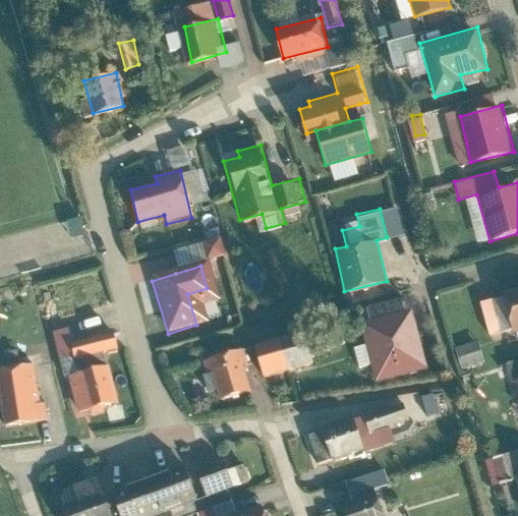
[(517,285),(501,290),(512,333),(517,331),(517,285)]
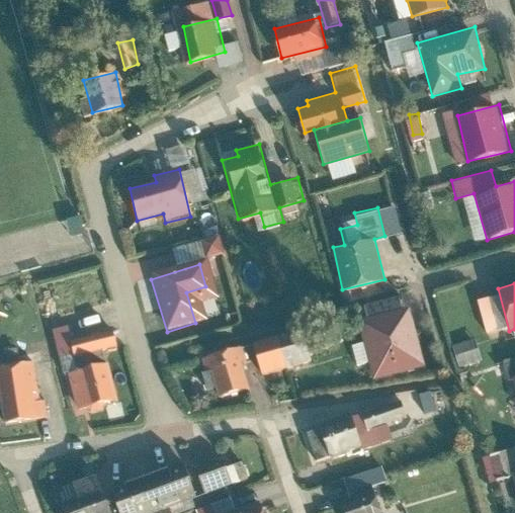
[(367,316),(358,319),(373,380),(425,367),(409,306),(401,308),(398,295),(364,304),(367,316)]
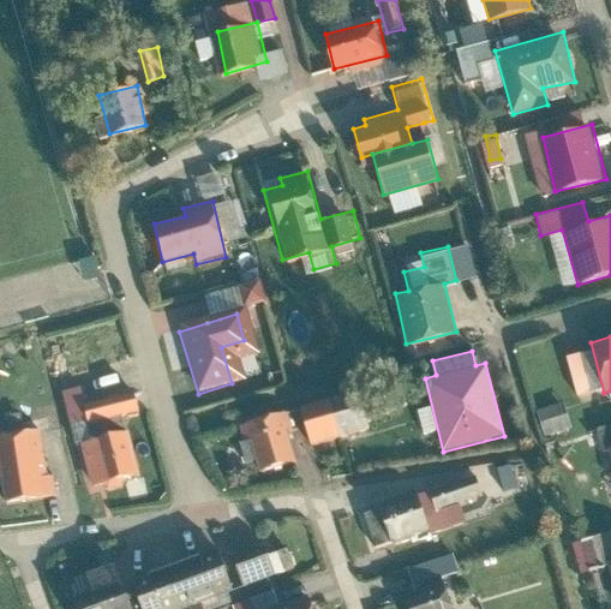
[(361,390),(300,405),(310,445),(370,431),(361,390)]
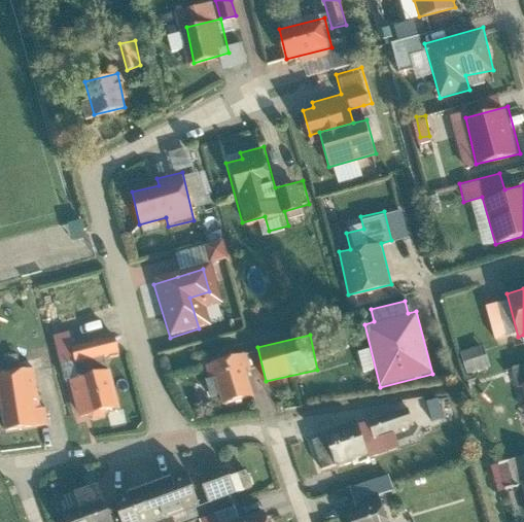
[(468,369),(505,358),(498,335),(461,346),(468,369)]
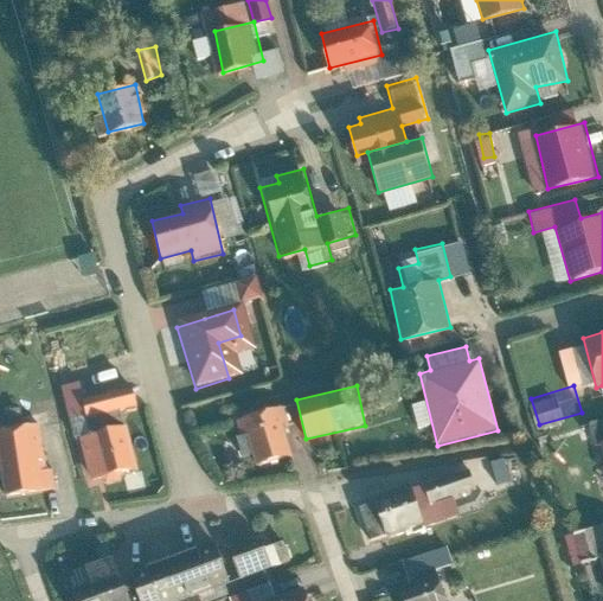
[(133,387),(82,397),(85,417),(136,407),(133,387)]
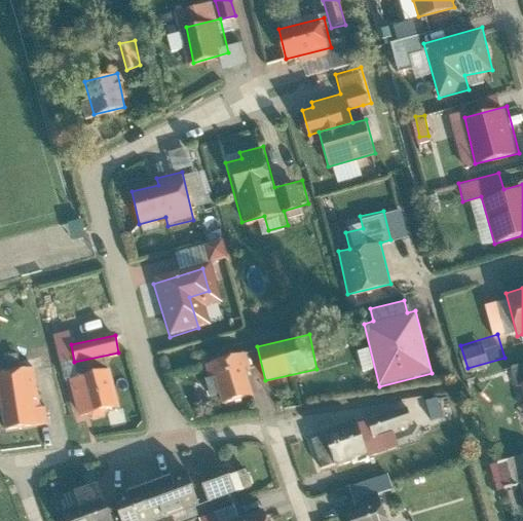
[(244,352),(204,363),(217,403),(254,393),(244,352)]
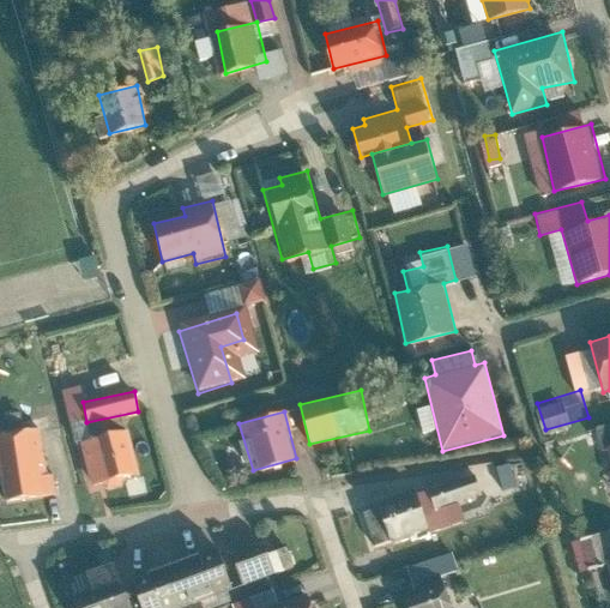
[(601,451),(605,451),(609,470),(609,422),(596,427),(601,451)]
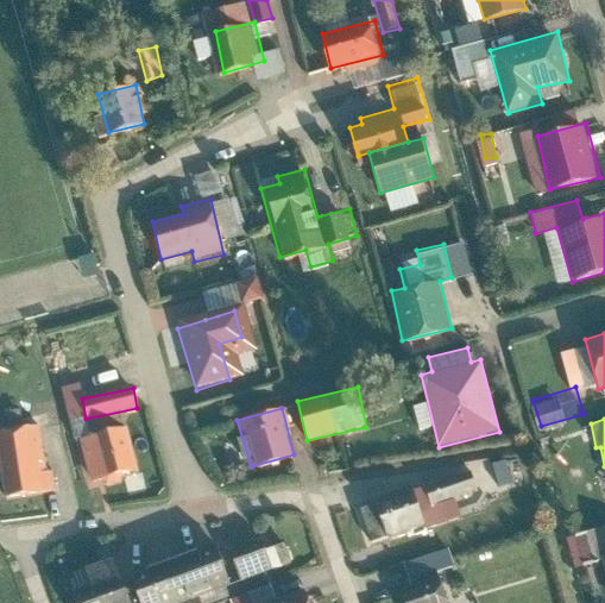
[(36,420),(0,425),(0,478),(2,495),(45,489),(36,420)]
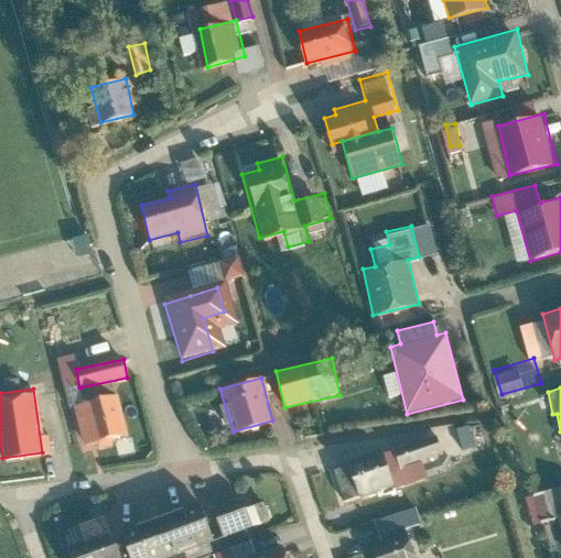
[(119,395),(78,404),(86,444),(127,435),(119,395)]
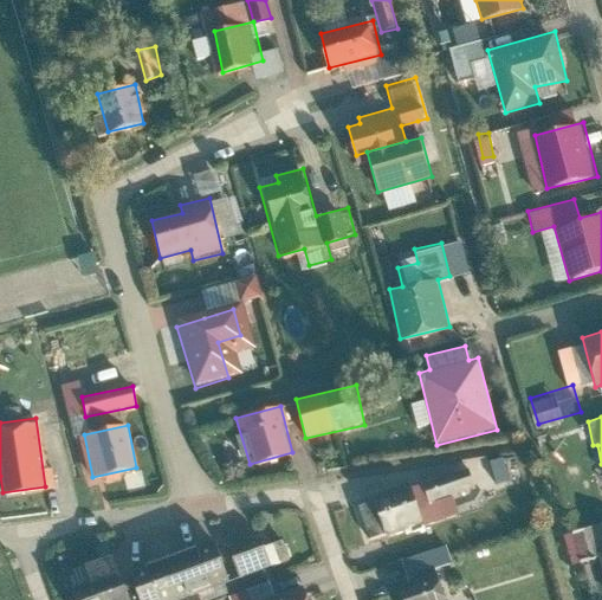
[(517,450),(491,455),(496,478),(503,477),(509,504),(526,501),(517,450)]
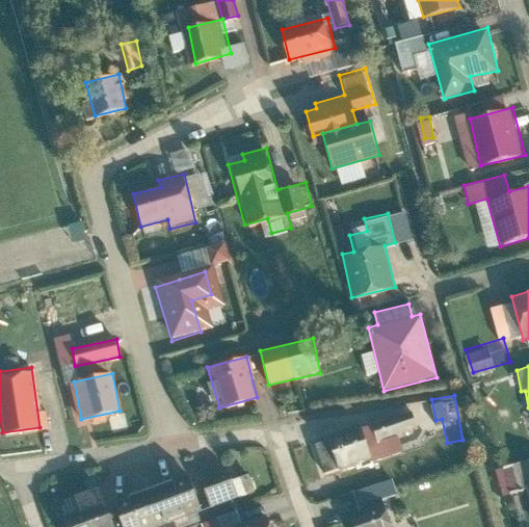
[(354,424),(314,439),(325,473),(375,455),(370,442),(419,425),(411,400),(352,420),(354,424)]
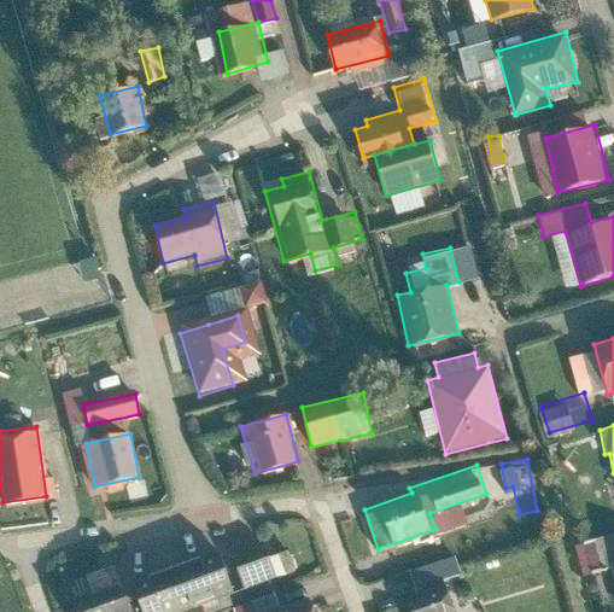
[(579,536),(582,565),(607,563),(606,534),(579,536)]
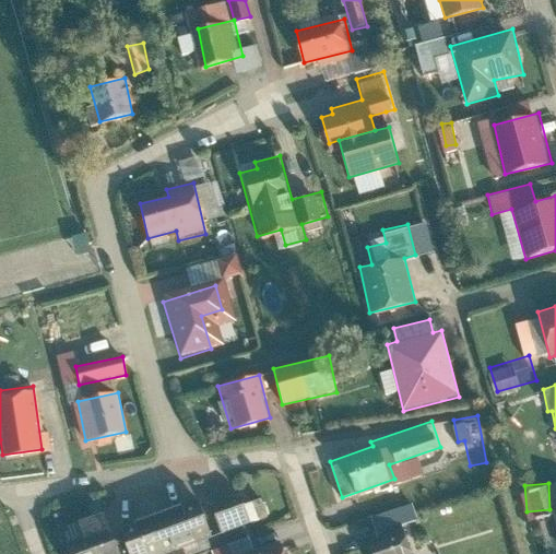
[(197,503),(120,530),(125,542),(128,553),(182,553),(187,553),(184,543),(208,534),(197,503)]
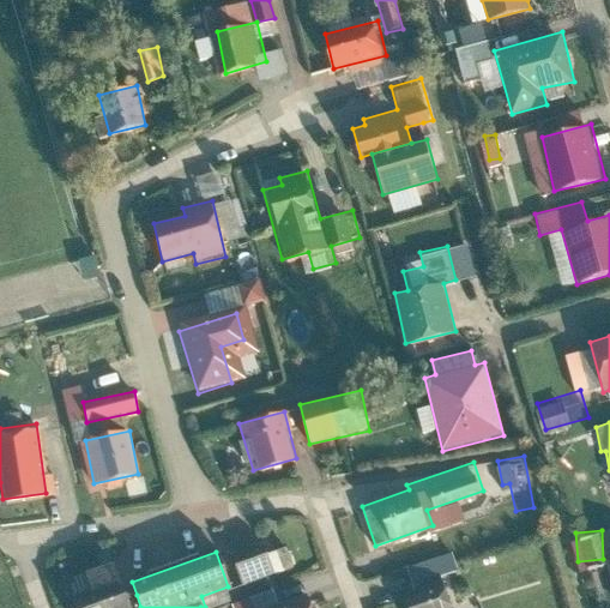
[(140,607),(137,595),(127,597),(114,561),(84,572),(89,588),(67,596),(71,607),(140,607)]
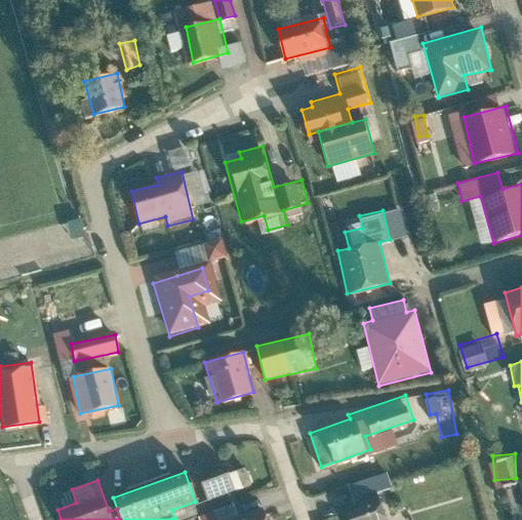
[(356,503),(346,506),(349,519),(386,519),(377,489),(355,495),(356,503)]
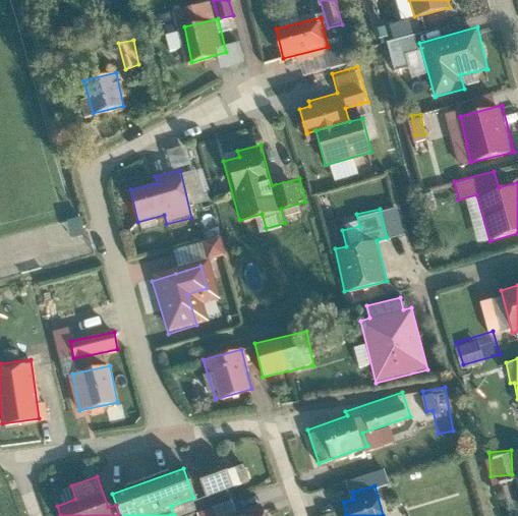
[(268,515),(263,503),(228,515),(268,515)]
